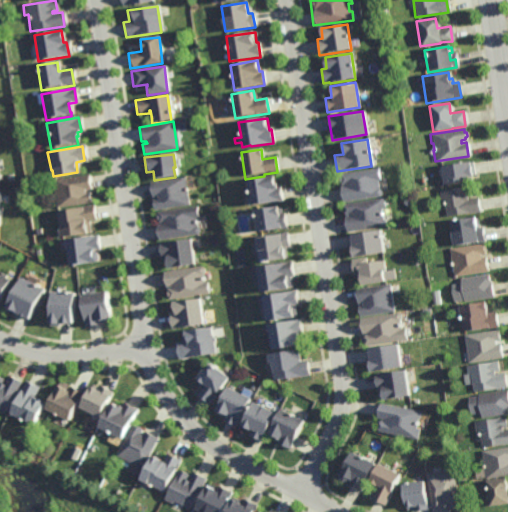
[(469,177),(469,181),(444,184),(442,167),(471,162),(473,176),(469,177)]
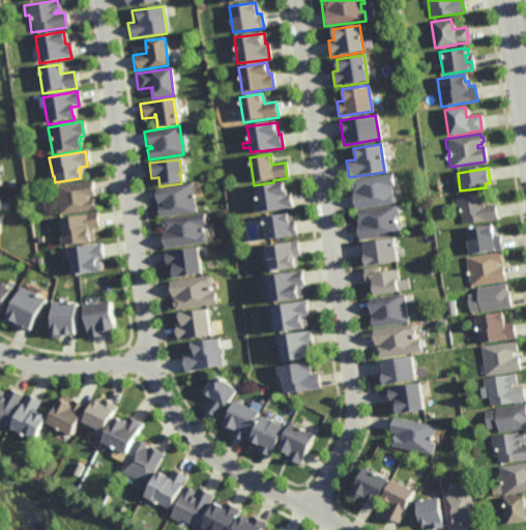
[(353,209),(349,182),(390,175),(392,186),(387,187),(388,196),(391,196),(392,203),(353,209)]
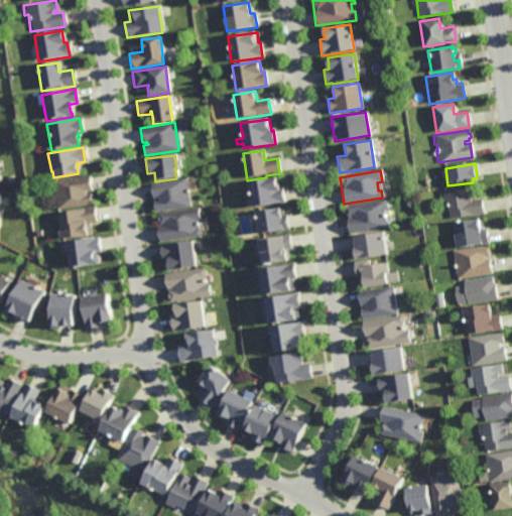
[(79,178),(88,177),(89,188),(86,189),(86,192),(91,191),(93,202),(57,207),(53,178),(79,175),(79,178)]
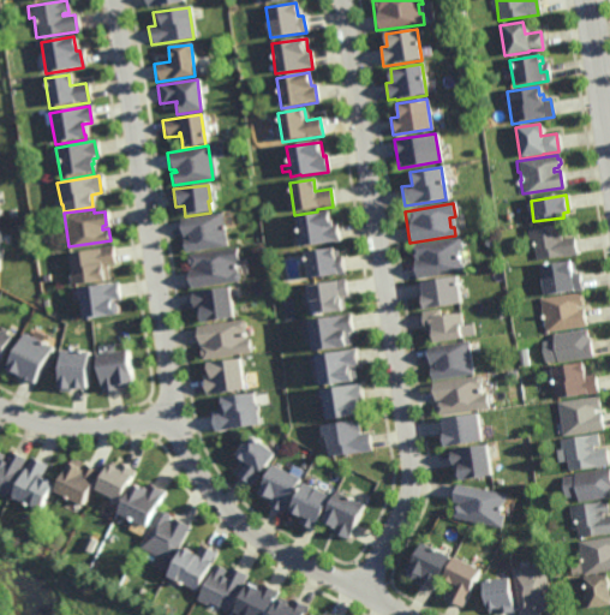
[(332,227),(336,226),(339,237),(301,243),(298,219),(330,214),(332,227)]
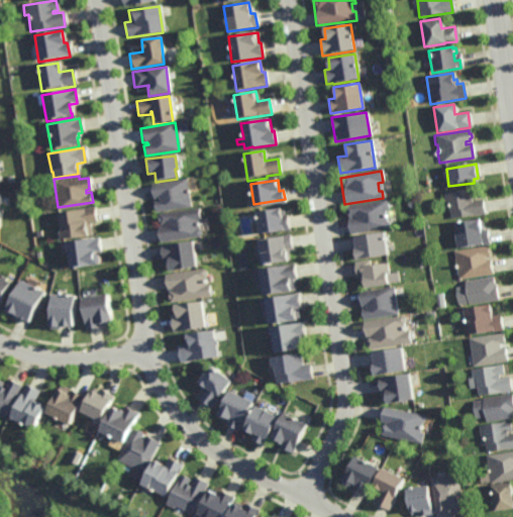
[(148,186),(183,181),(187,208),(152,212),(148,186)]
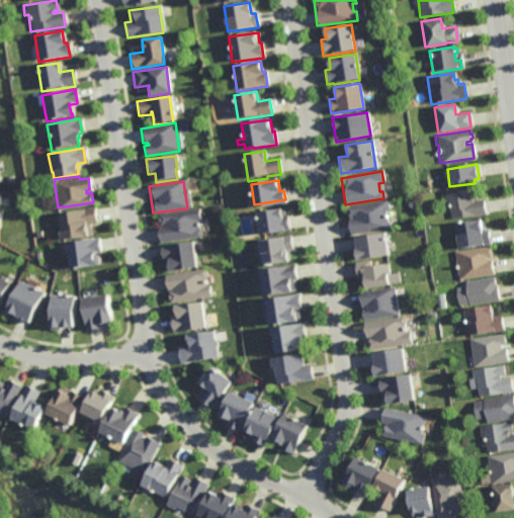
[(472,200),(482,199),(484,213),(449,219),(447,200),(443,200),(442,190),(475,186),(477,196),(472,197),(472,200)]
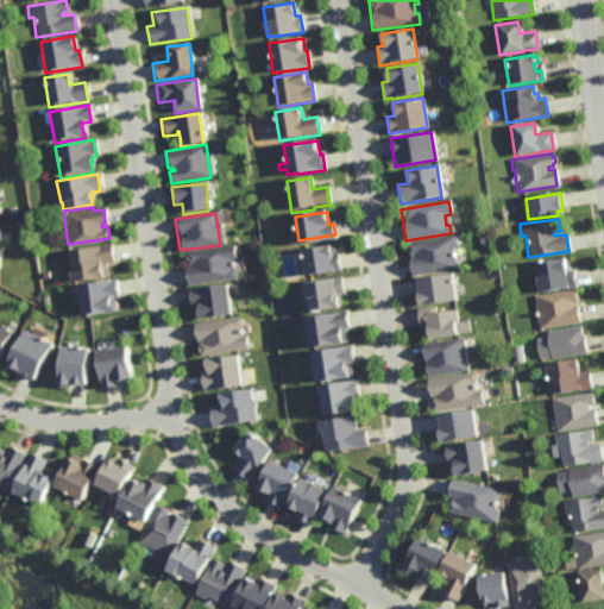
[(406,245),(453,237),(458,268),(410,276),(406,245)]
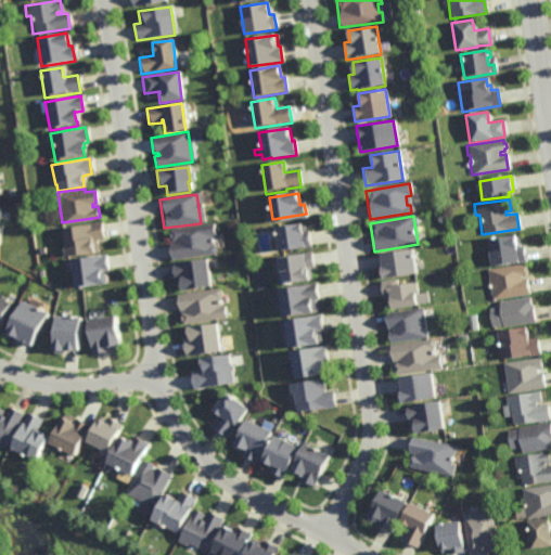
[(102,239),(95,240),(98,252),(66,256),(64,246),(64,247),(61,227),(100,221),(102,239)]
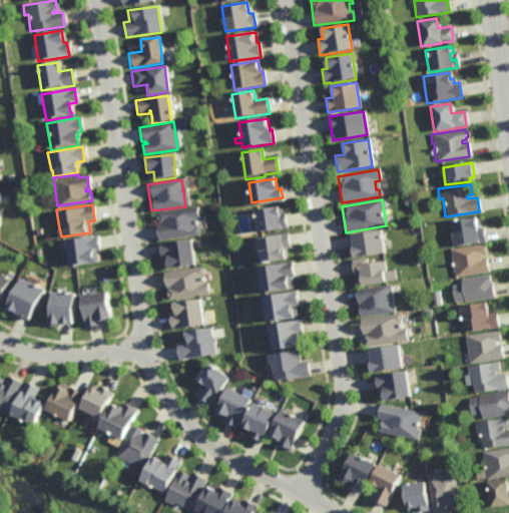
[(280,216),(284,215),(286,229),(280,230),(280,228),(258,232),(253,210),(278,206),(280,216)]
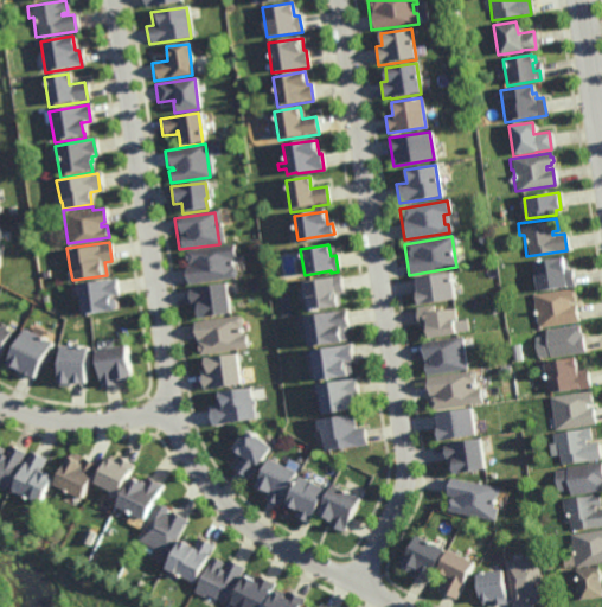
[(186,283),(181,253),(229,247),(231,256),(225,257),(226,270),(230,269),(231,278),(186,283)]
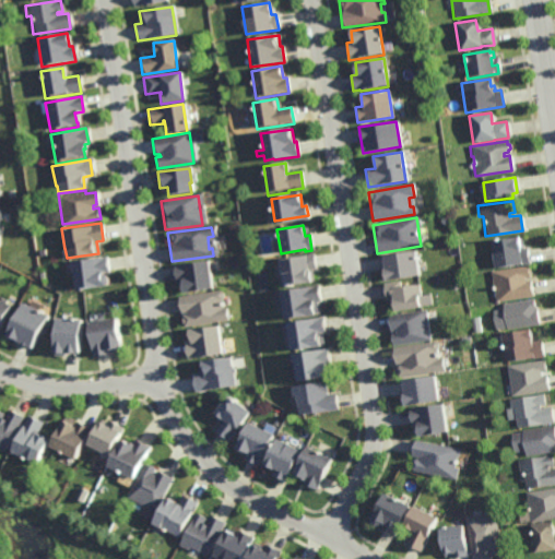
[(518,236),(519,236),(521,248),(526,248),(528,263),(520,264),(520,262),(494,266),(489,239),(517,234),(518,236)]
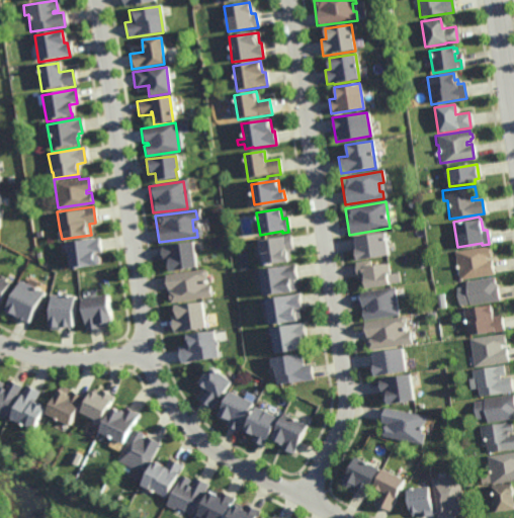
[(353,239),(384,234),(388,256),(356,261),(353,239)]
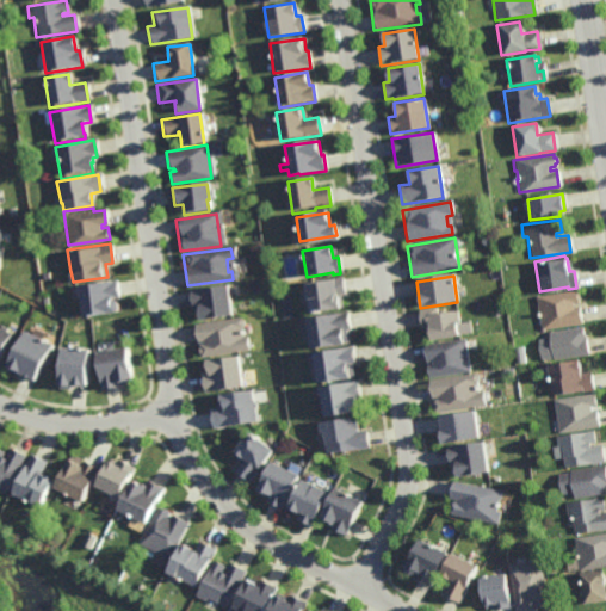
[(339,296),(341,308),(309,313),(304,284),(341,278),(344,296),(339,296)]
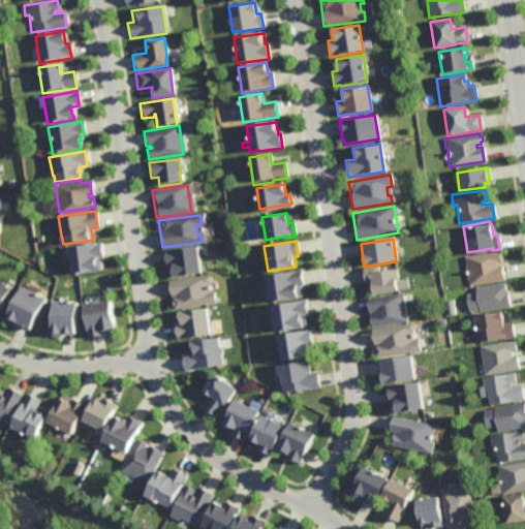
[(72,274),(69,247),(100,243),(102,256),(97,257),(98,259),(101,259),(103,270),(72,274)]
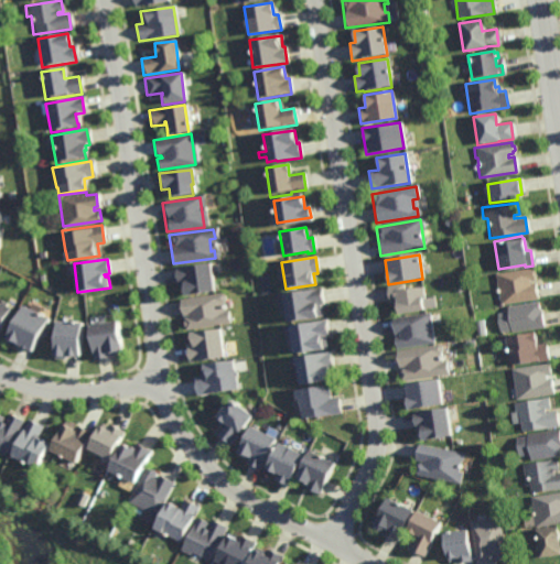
[(213,290),(183,294),(181,286),(183,286),(182,281),(175,282),(173,266),(207,260),(213,290)]
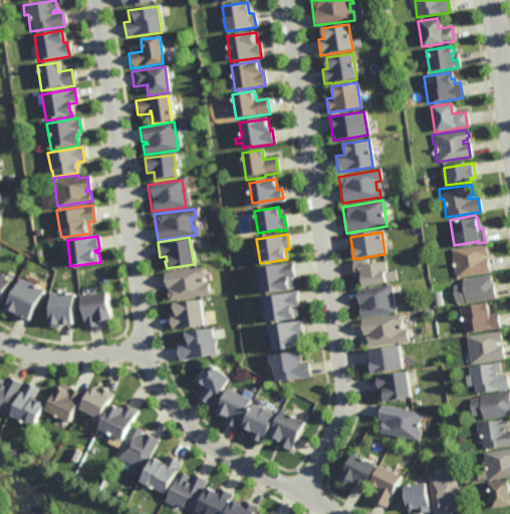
[(485,254),(481,255),(481,258),(486,257),(488,271),(453,277),(452,266),(453,266),(452,257),(450,258),(449,249),(483,244),(485,254)]
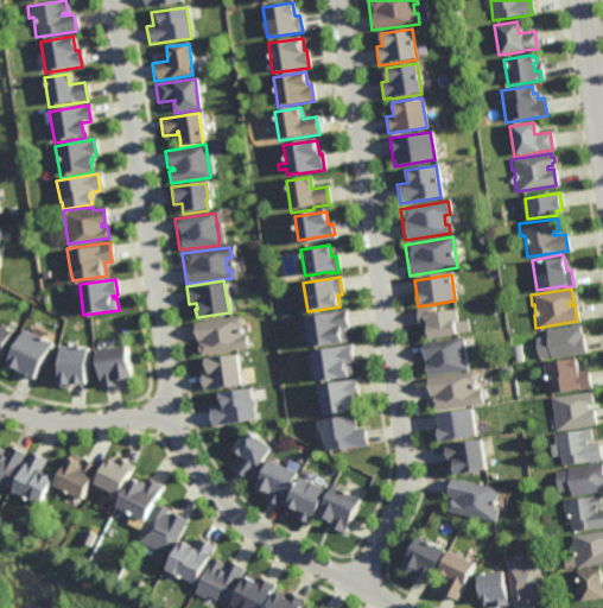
[(457,335),(429,340),(425,323),(417,324),(416,312),(452,306),(457,335)]
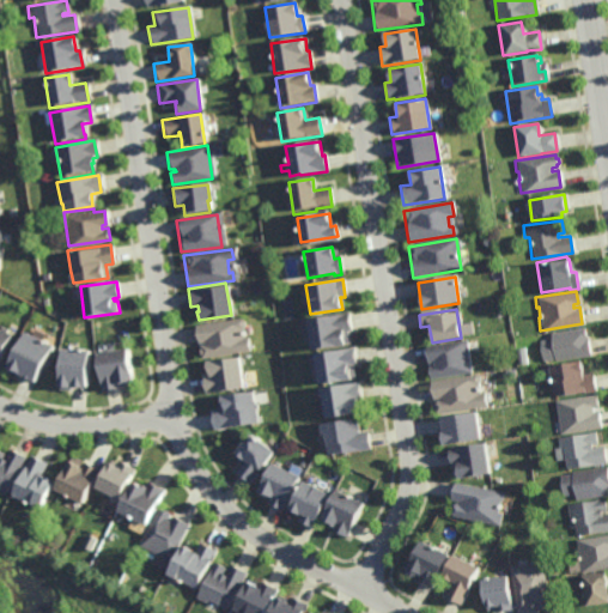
[(351,331),(347,331),(348,344),(314,349),(309,317),(348,311),(351,331)]
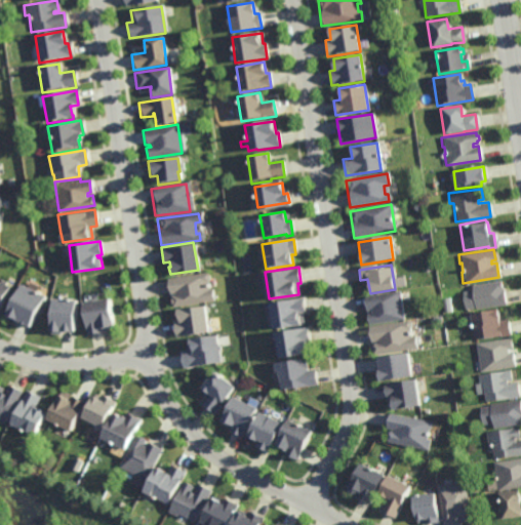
[(166,278),(204,273),(206,288),(208,288),(210,300),(169,307),(166,278)]
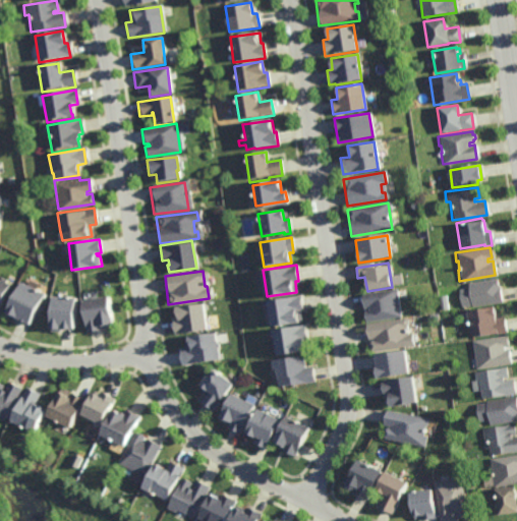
[(0,277),(11,282),(0,304),(0,277)]
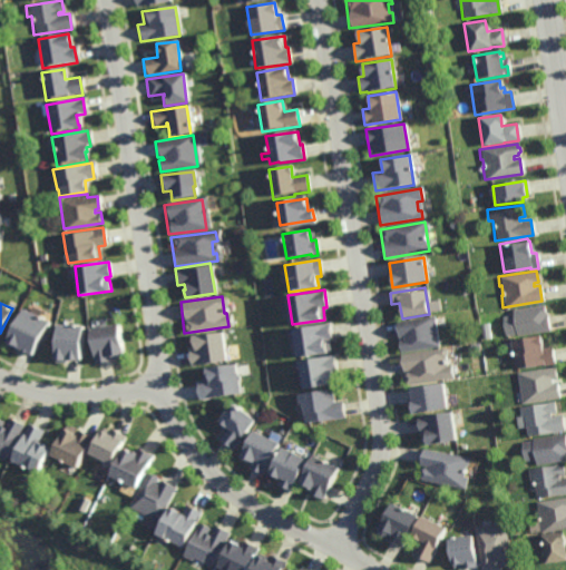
[(544,314),(545,314),(547,330),(514,335),(514,333),(503,334),(500,316),(513,314),(511,308),(543,304),(544,314)]
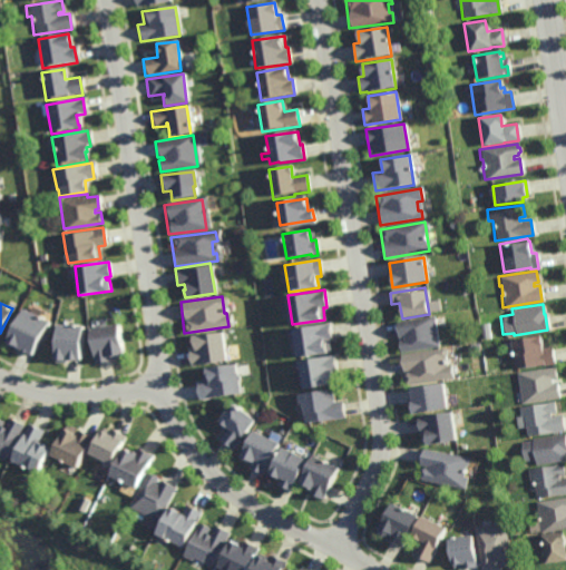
[(6,341),(23,308),(50,322),(33,355),(6,341)]
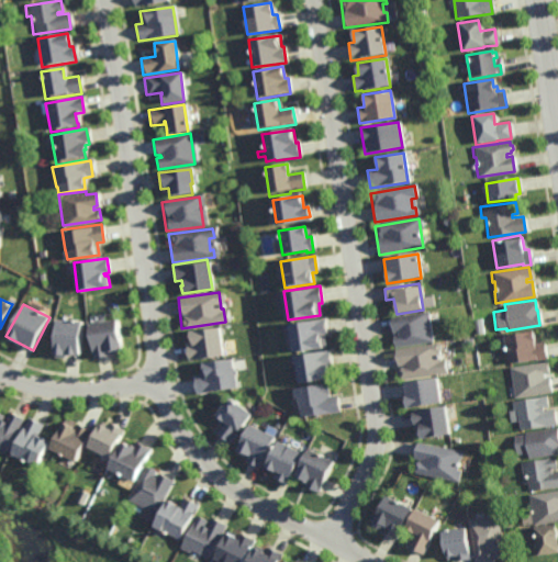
[(431,340),(393,346),(392,335),(399,334),(398,330),(391,332),(389,315),(426,311),(431,340)]
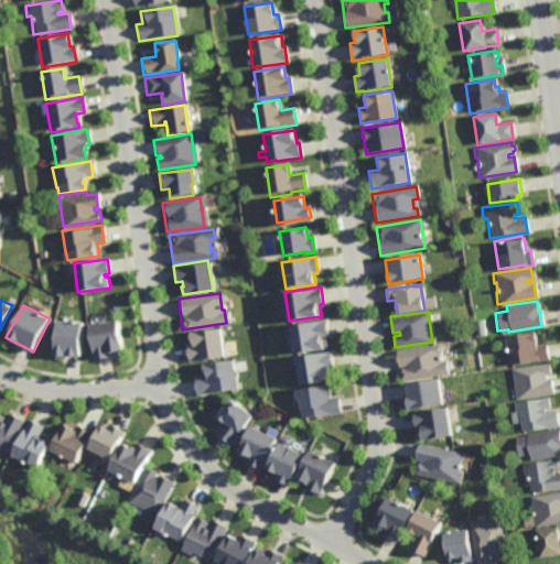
[(95,358),(90,321),(121,317),(125,347),(122,348),(122,353),(110,354),(111,355),(97,356),(97,357),(95,358)]
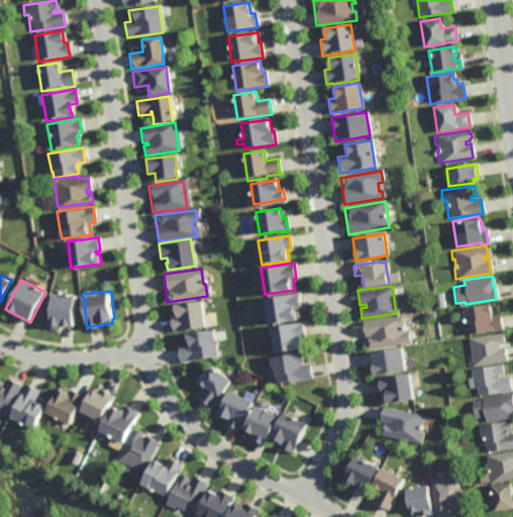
[(271,323),(267,298),(299,293),(301,308),(296,309),(298,319),(271,323)]
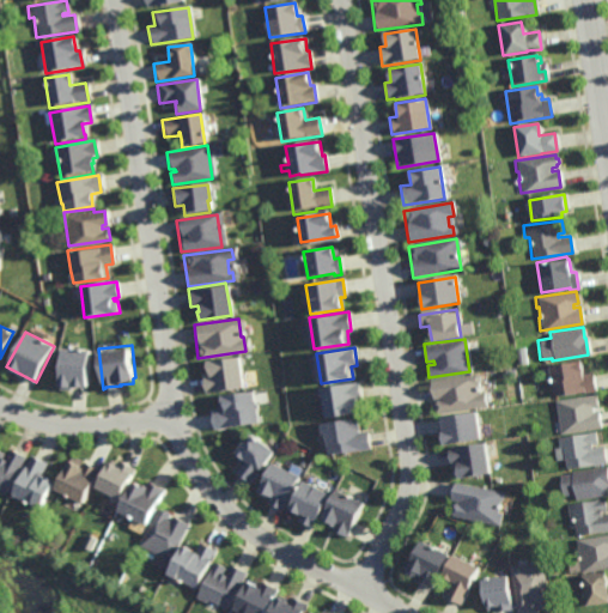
[(60,349),(89,350),(86,386),(71,386),(71,390),(58,389),(60,349)]
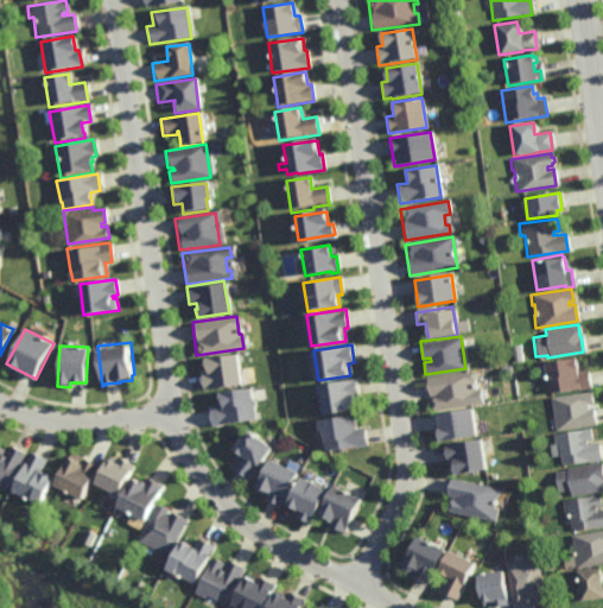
[(237,384),(202,387),(200,371),(207,369),(207,367),(204,368),(203,355),(234,352),(237,384)]
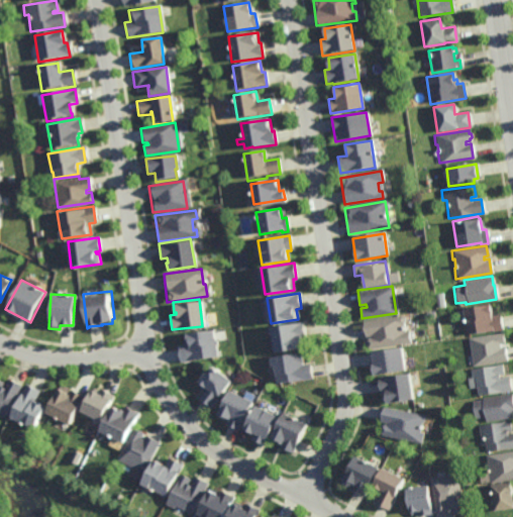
[(490,316),(498,315),(500,328),(465,334),(460,307),(488,303),(490,316)]
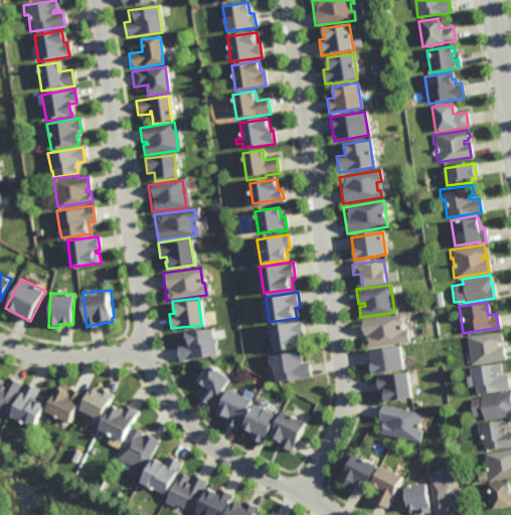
[(365,349),(361,322),(398,317),(400,331),(405,330),(407,343),(365,349)]
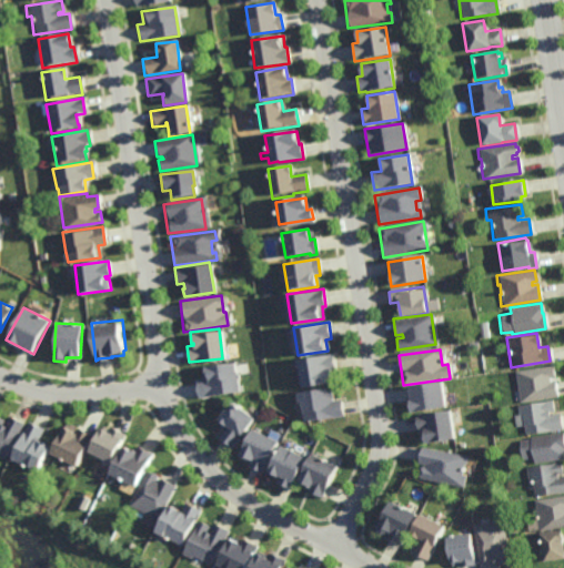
[(303,387),(300,358),(333,354),(336,382),(303,387)]
